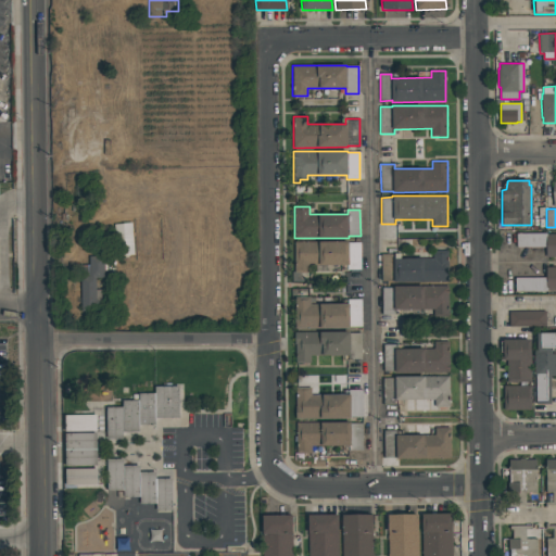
[(131,223),(134,254),(116,255),(114,224),(131,223)]
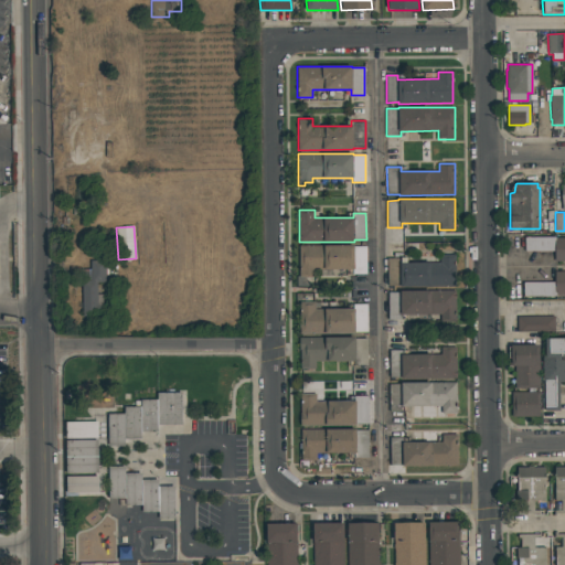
[(525,237),(555,237),(555,238),(564,237),(564,260),(554,262),(554,251),(525,252),(525,237)]
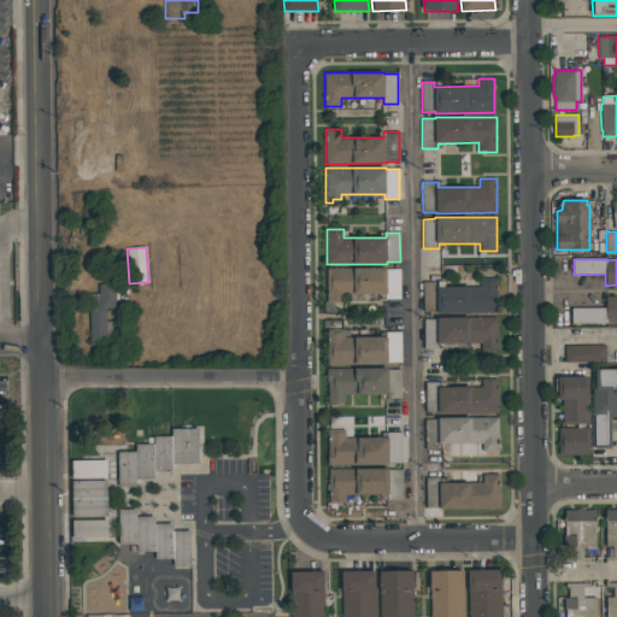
[(400,269),(400,299),(386,299),(386,294),(344,294),(344,303),(327,303),(327,269),(387,268),(387,269),(400,269)]
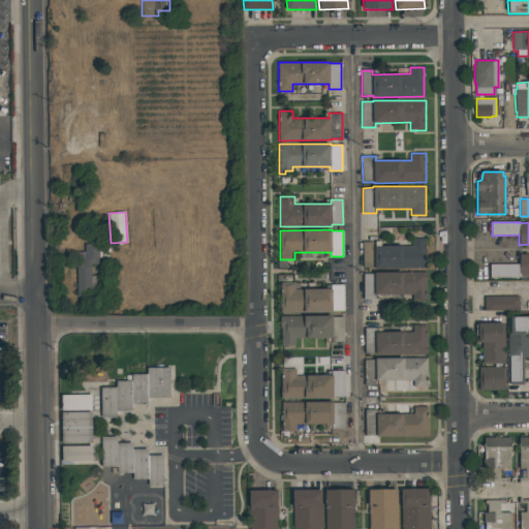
[(426,239),(427,268),(374,269),(374,268),(364,268),(363,242),(375,242),(375,241),(381,241),(381,246),(412,246),(412,239),(426,239)]
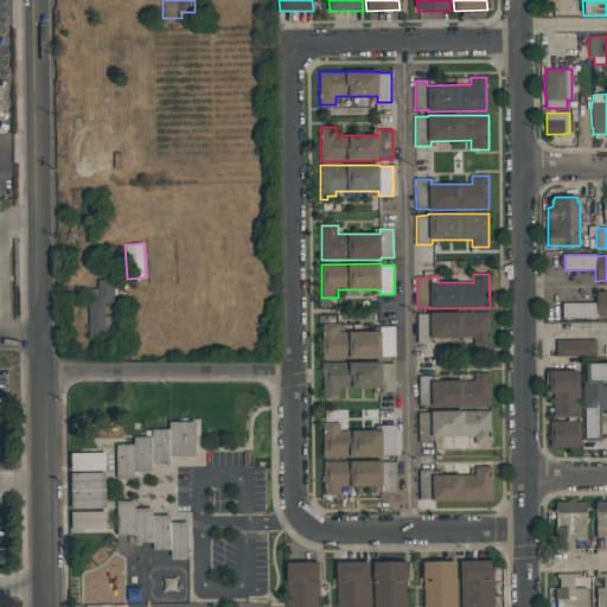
[(114,280),(114,287),(116,287),(116,295),(114,295),(114,300),(113,300),(113,304),(104,304),(104,317),(110,317),(110,327),(116,327),(116,339),(89,340),(88,302),(97,301),(97,280),(114,280)]
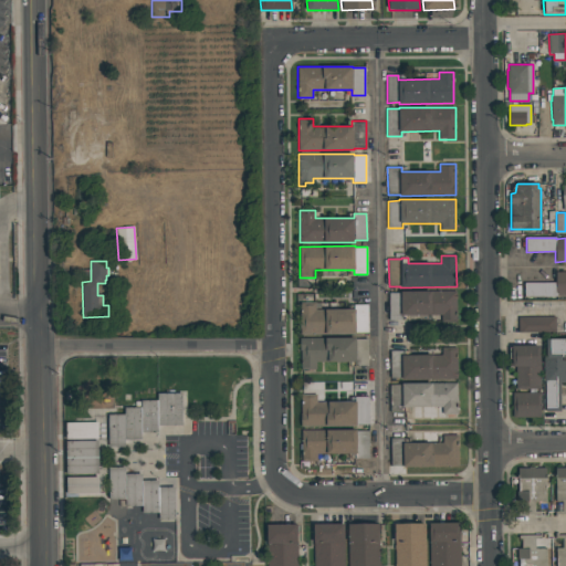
[(565,271),(565,295),(525,296),(524,283),(556,283),(556,272),(565,271)]
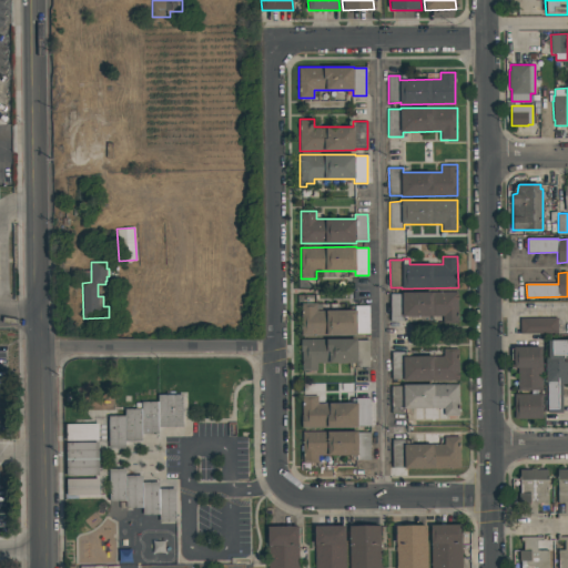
[(457,292),(458,324),(443,324),(443,316),(404,316),(404,322),(391,322),(391,294),(402,293),(402,292),(457,292)]
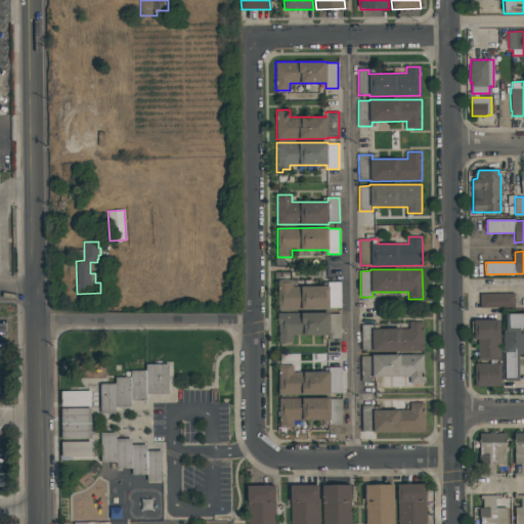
[(329,287),(329,282),(341,281),(341,308),(330,308),(330,309),(278,309),(278,279),(293,279),(293,287),(329,287)]
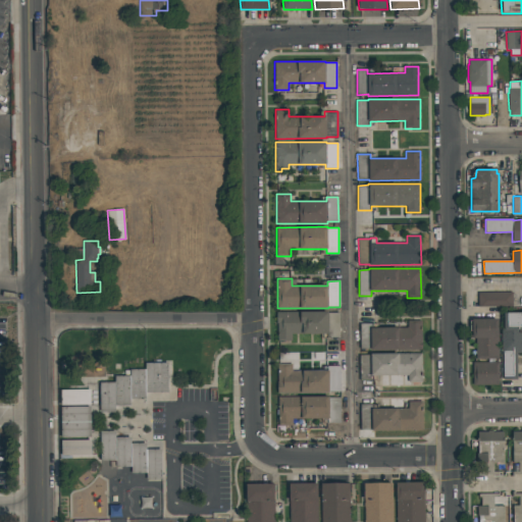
[(478,293),(513,293),(513,306),(478,307),(478,293)]
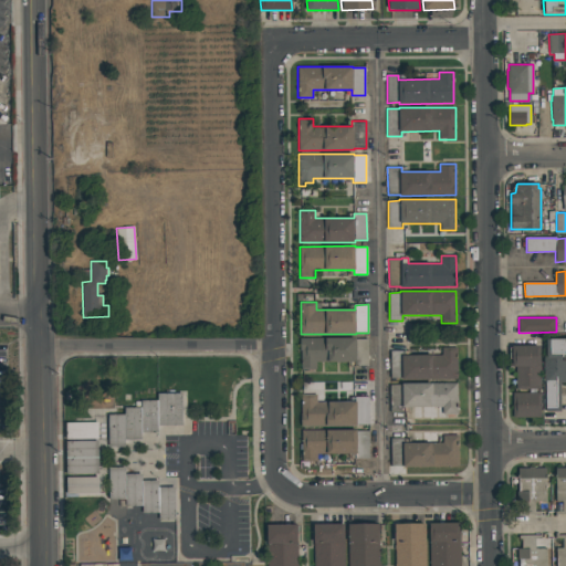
[(368,338),(368,366),(356,366),(356,362),(316,362),(316,369),(301,369),(301,350),(300,350),(300,338),(356,337),(356,339),(368,338)]
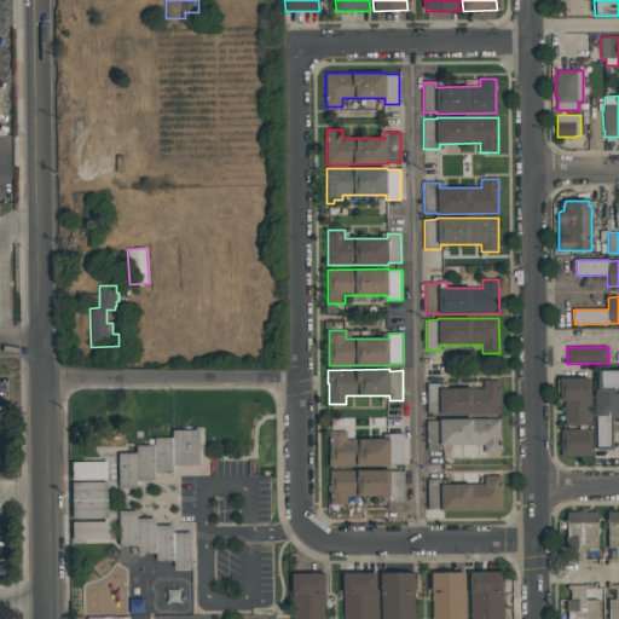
[(618,418),(613,418),(613,450),(596,450),(596,417),(595,417),(595,389),(597,389),(597,371),(618,370),(618,418)]
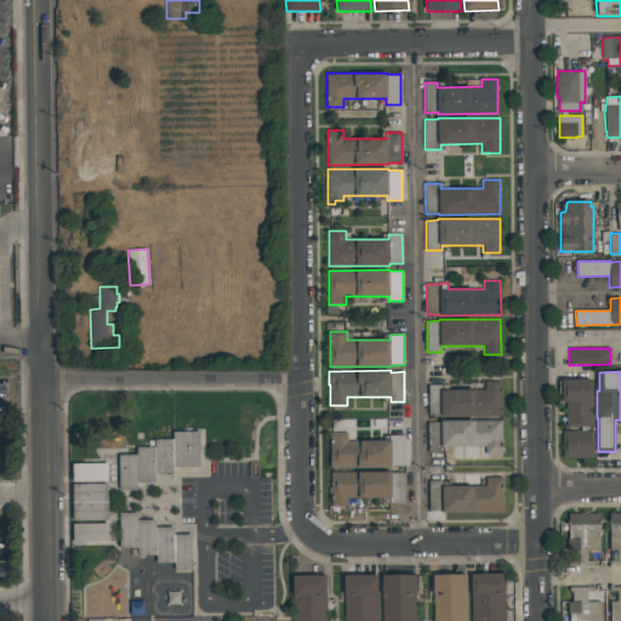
[(593,426),(567,427),(565,402),(562,402),(562,380),(593,379),(593,426)]
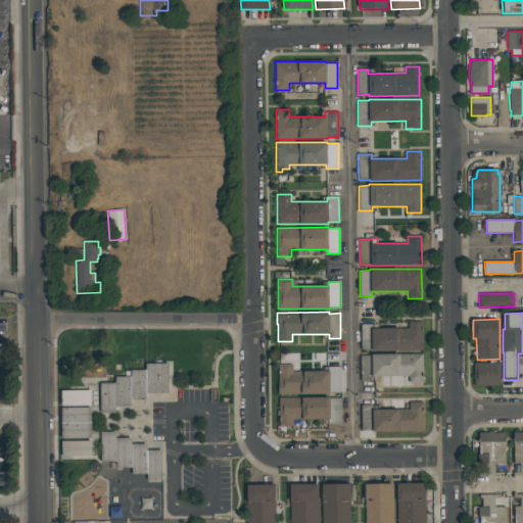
[(423,321),(423,350),(372,350),(372,349),(361,350),(361,324),(371,324),(371,328),(409,328),(409,321),(423,321)]
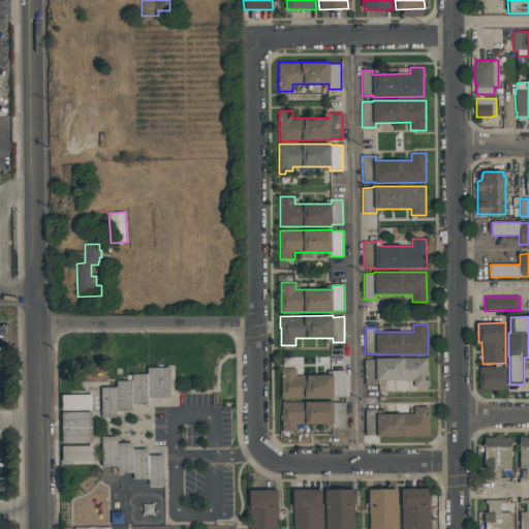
[(427,358),(428,386),(413,387),(413,380),(377,380),(377,385),(365,385),(365,360),(375,360),(375,359),(427,358)]
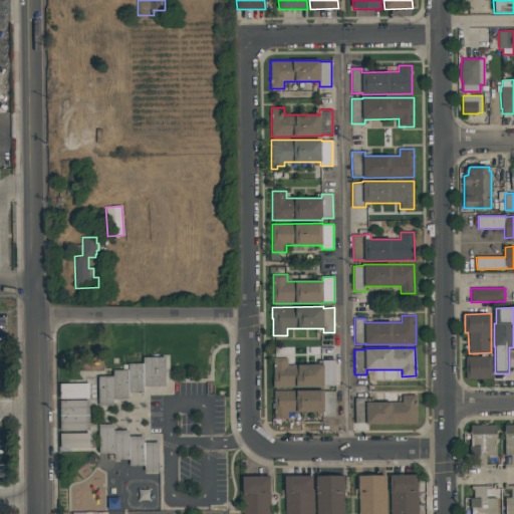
[(491,356),(491,378),(466,379),(466,356),(491,356)]
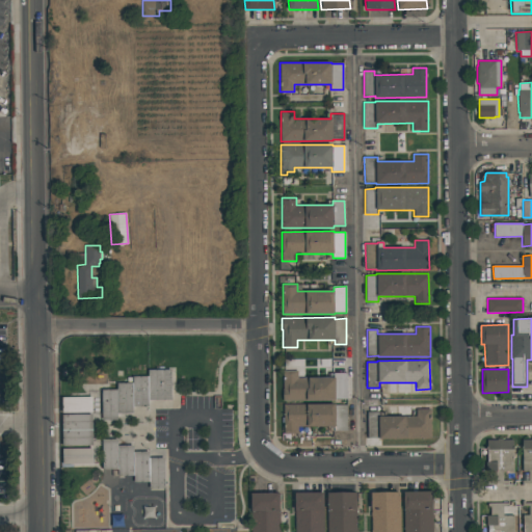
[(171,400),(149,400),(149,406),(133,406),(133,414),(117,414),(117,420),(102,420),(102,390),(117,389),(117,382),(132,382),(132,376),(149,376),(148,370),(171,370),(171,400)]
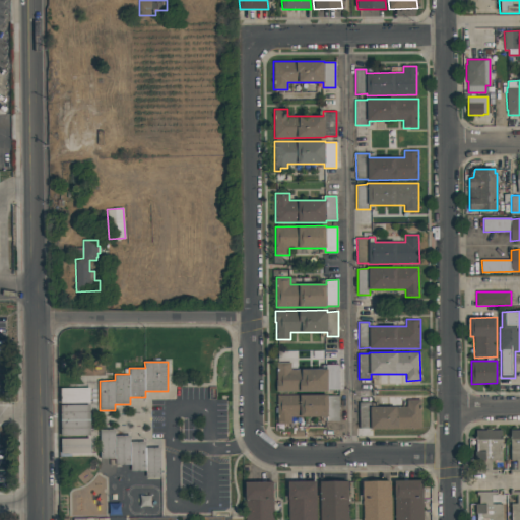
[(337,390),(327,390),(327,391),(277,392),(277,389),(276,389),(276,380),(277,380),(277,369),(278,369),(278,363),(290,363),(290,370),(326,369),(326,365),(337,365),(337,390)]
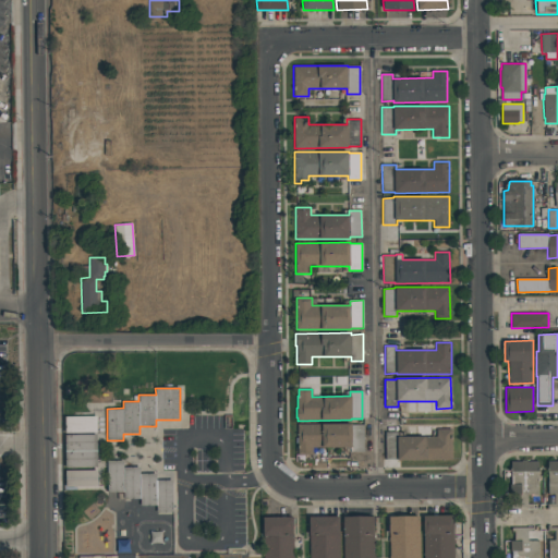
[(65,433),(65,416),(97,416),(97,433),(65,433)]
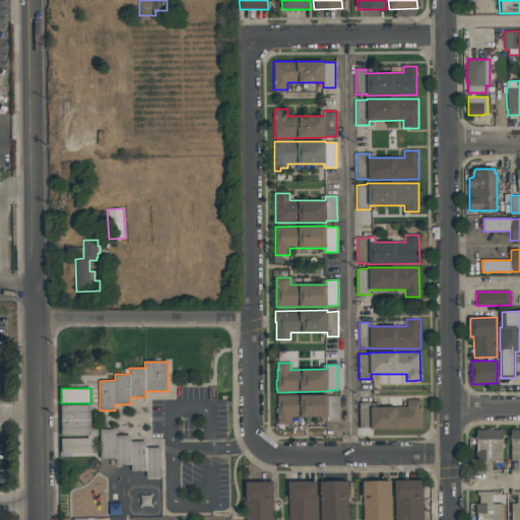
[(339,396),(339,421),(327,421),(327,416),(291,417),(291,424),(277,424),(277,395),(328,395),(328,396),(339,396)]
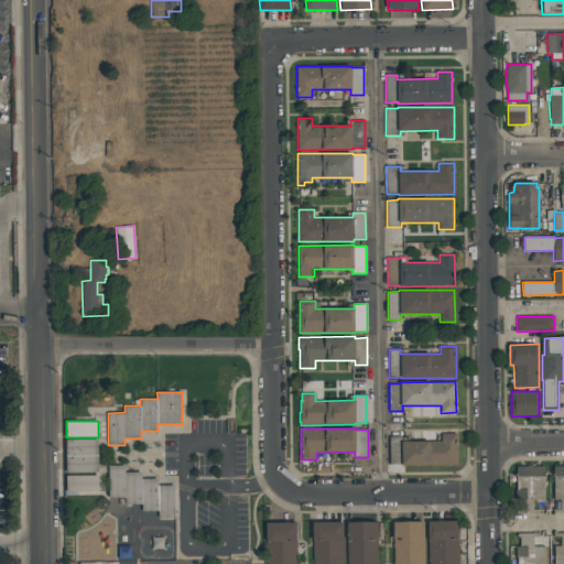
[(456,433),(456,465),(401,465),(401,464),(390,465),(389,436),(401,436),(401,442),(442,441),(441,434),(456,433)]
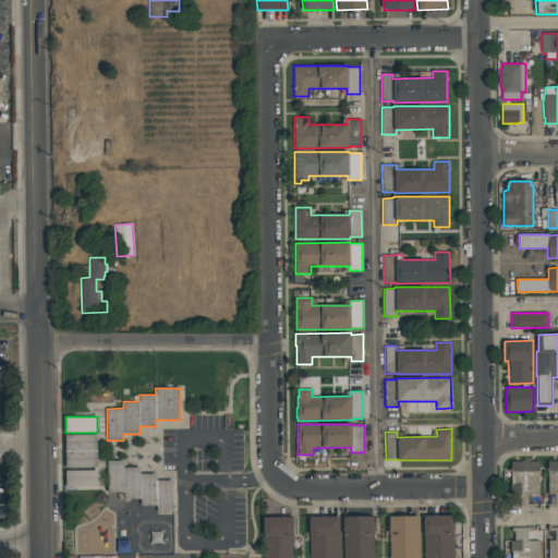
[(97,434),(97,466),(65,468),(65,435),(97,434)]
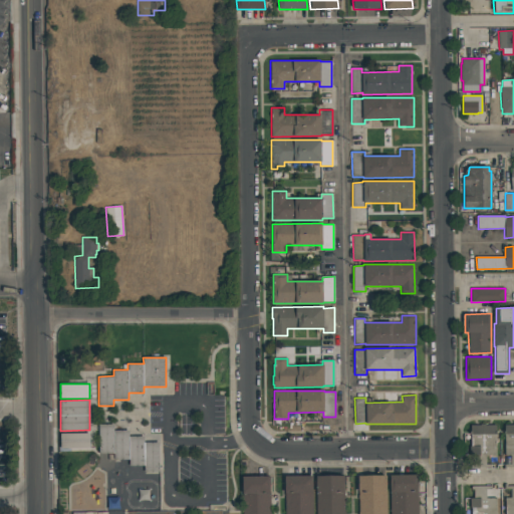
[(159,474),(145,474),(145,466),(130,466),(129,460),(114,460),(113,454),(99,454),(98,425),(113,424),(113,431),(129,430),(129,436),(144,436),(144,443),(159,442),(159,474)]
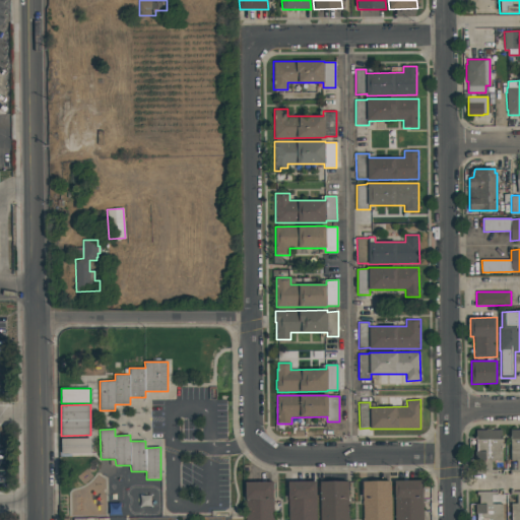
[(476,430),(502,430),(502,461),(492,461),(492,469),(497,469),(497,473),(476,473),(476,430)]
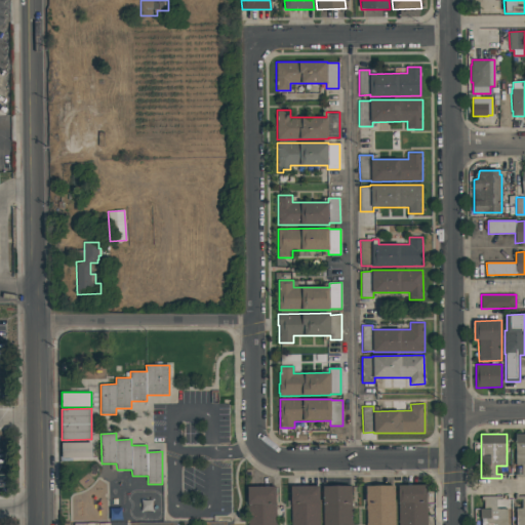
[(515,434),(524,434),(524,477),(517,477),(517,479),(515,479),(515,475),(521,474),(521,465),(516,465),(515,434)]
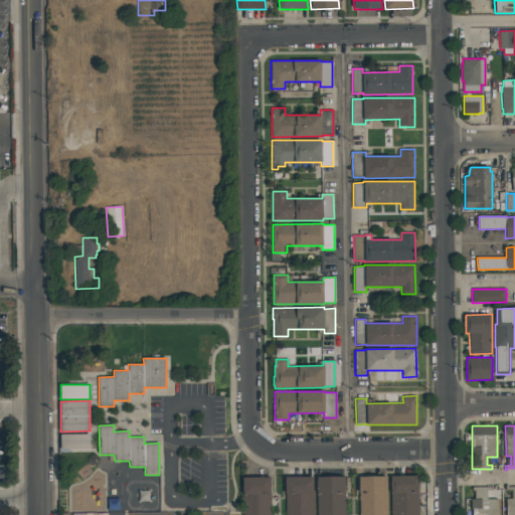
[(60,450),(60,434),(90,434),(90,450),(60,450)]
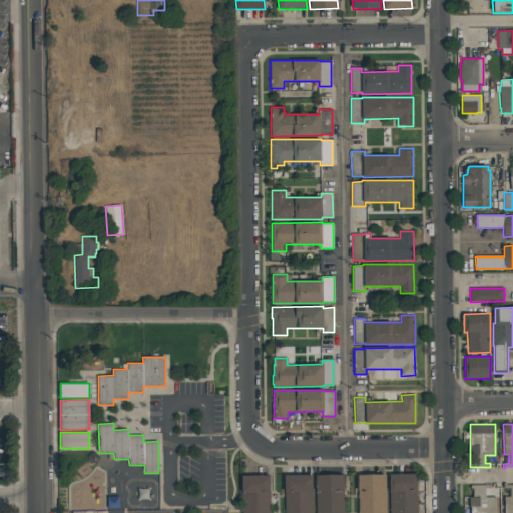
[(284,512),(284,475),(312,474),(312,512),(284,512)]
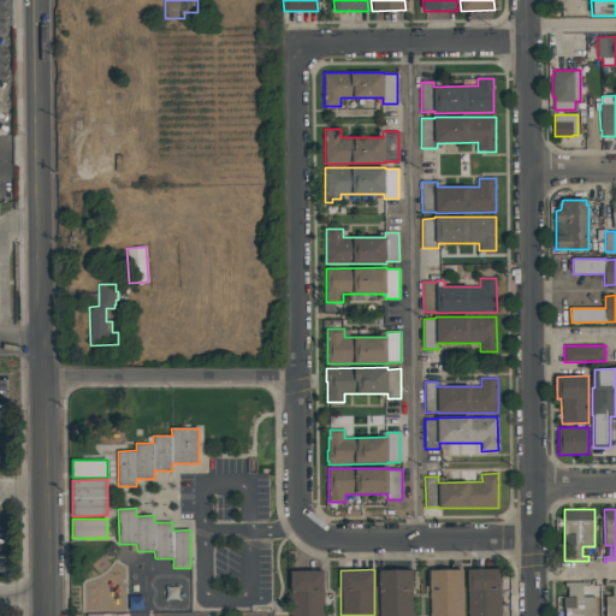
[(379,615),(379,570),(412,569),(412,615),(379,615)]
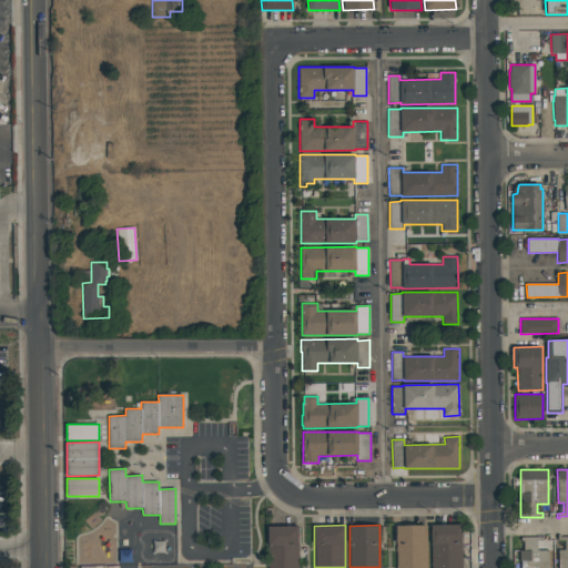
[(396,567),(396,526),(427,525),(427,567),(396,567)]
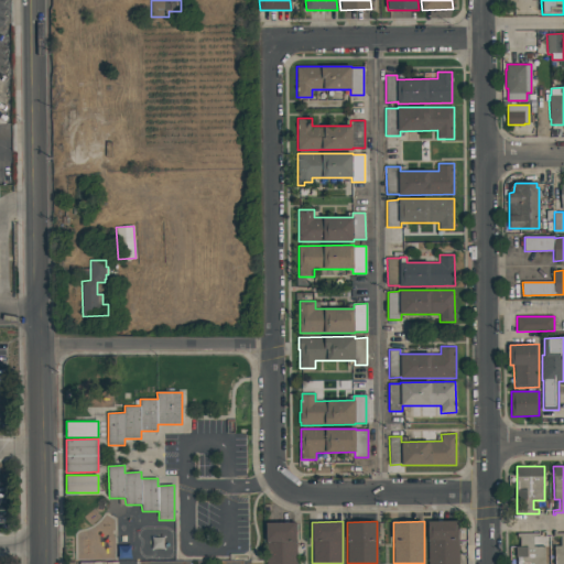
[(427,563),(427,521),(458,521),(458,563),(427,563)]
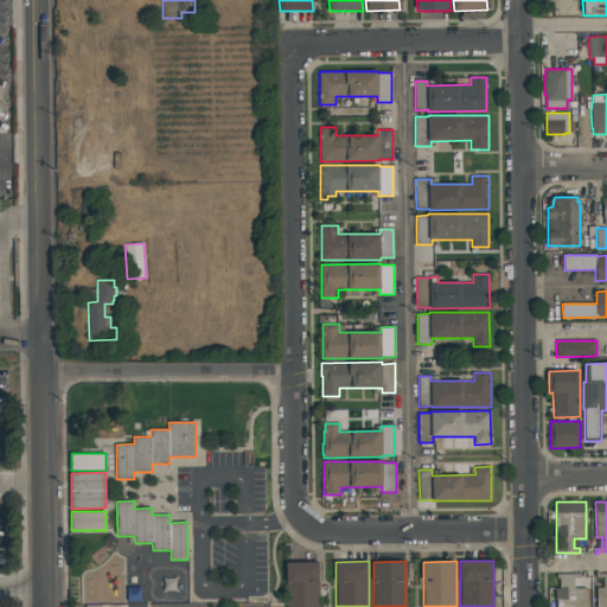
[(287,606),(287,563),(319,562),(319,606),(287,606)]
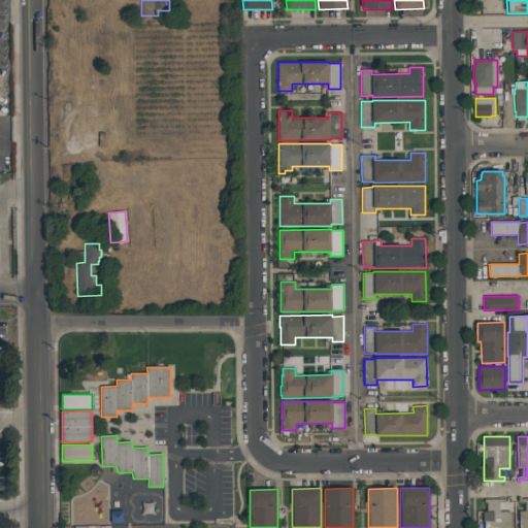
[(521,497),(521,499),(527,499),(527,527),(519,527),(519,512),(524,512),(524,502),(518,502),(518,497),(521,497)]
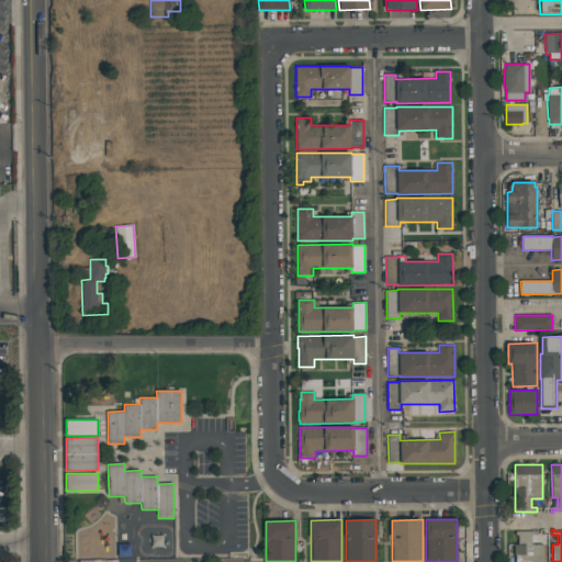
[(515,561),(515,555),(514,555),(514,544),(518,544),(518,535),(515,536),(515,531),(537,531),(537,535),(531,535),(531,544),(543,544),(543,561),(515,561)]
